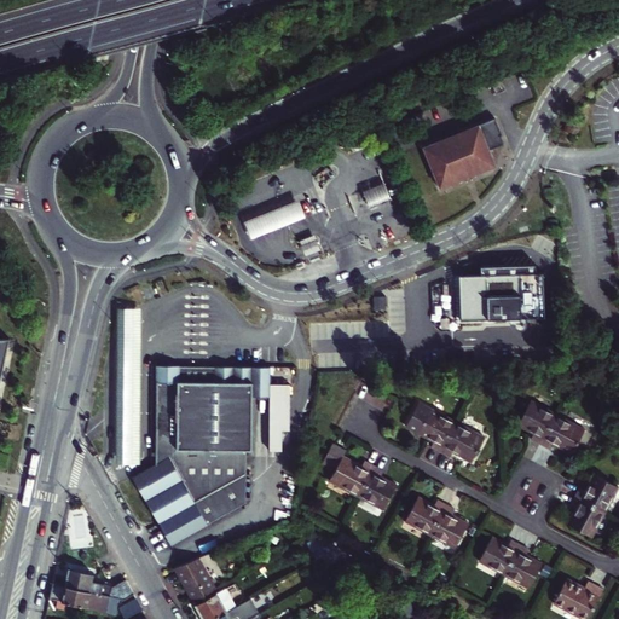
[(461,129),(461,132),(446,138),(446,136),(426,144),(433,162),(434,161),(437,168),(435,169),(441,186),(456,180),(456,179),(482,168),(482,171),(498,163),(492,149),(507,143),(502,133),(504,132),(497,115),(461,129)]
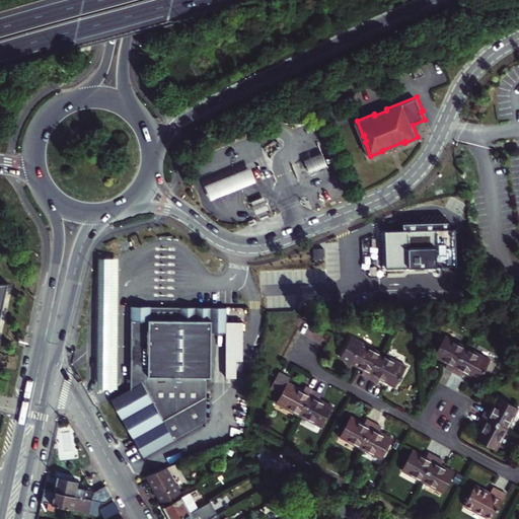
[(321,154),(304,161),(309,174),(326,167),(321,154)]
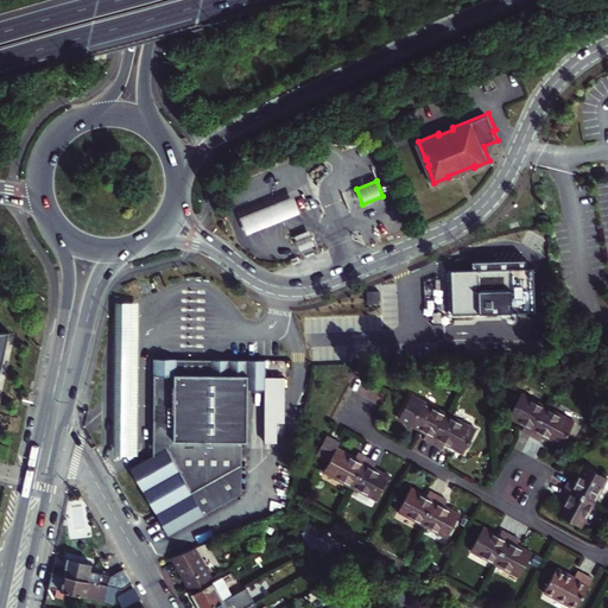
[(292,200),(240,221),(247,238),(299,216),(292,200)]
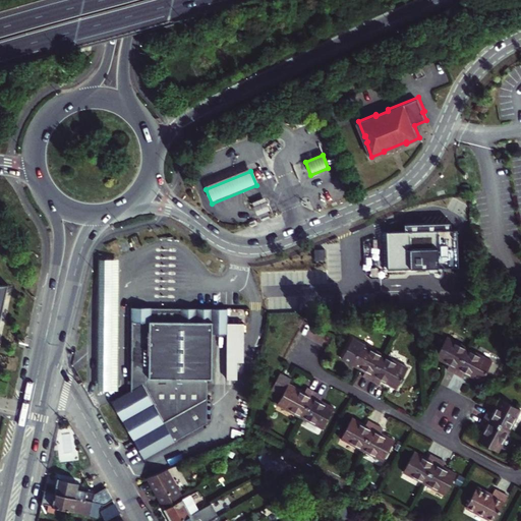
[(252,204),(257,217),(270,211),(265,198),(252,204)]
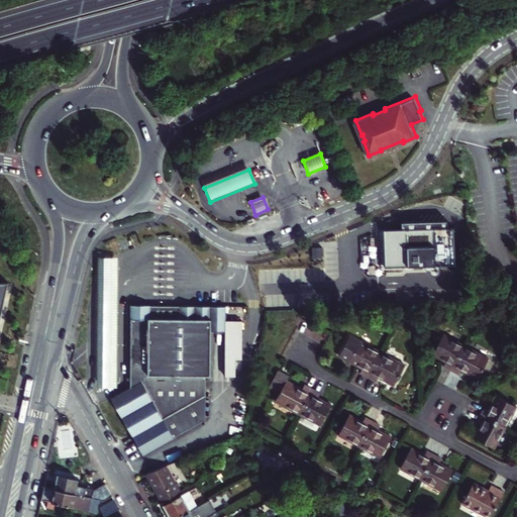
[(455,266),(454,227),(447,227),(447,221),(402,222),(402,229),(383,230),(385,268),(455,266)]
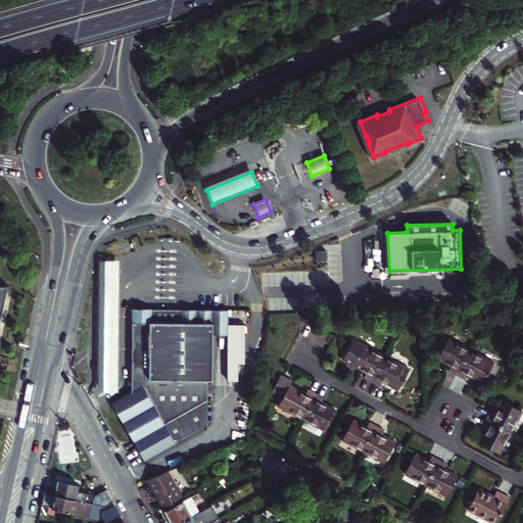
[(100,260),(100,391),(120,391),(121,260),(100,260)]
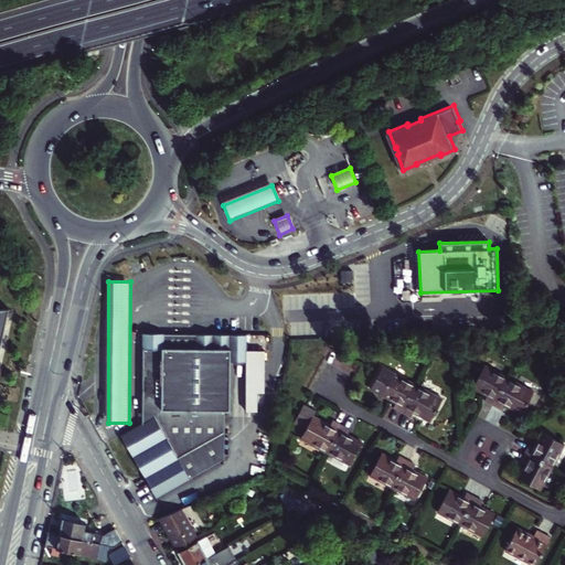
[(0,342),(9,309),(0,309),(0,342)]
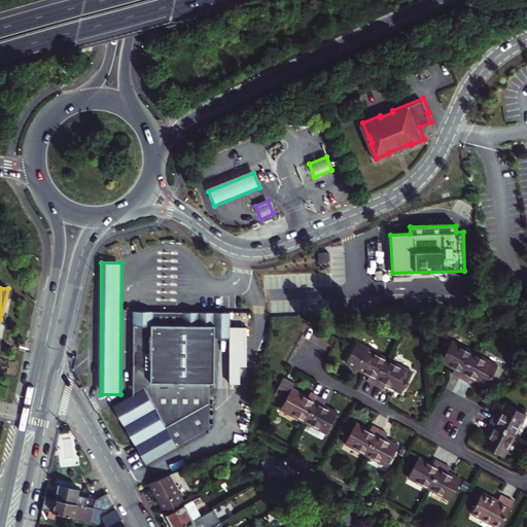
[(232,313),(135,312),(134,395),(114,407),(118,414),(146,464),(211,427),(211,384),(216,384),(216,338),(216,334),(232,335),(232,327),(232,322),(232,313)]
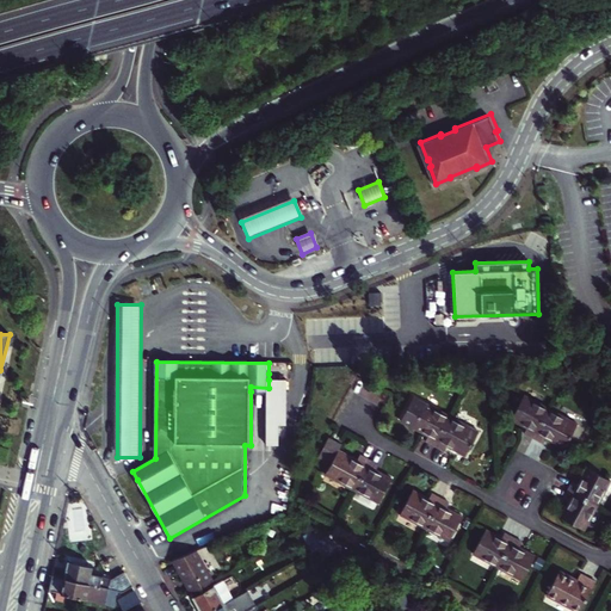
[(289,381),(269,380),(269,388),(251,387),(251,392),(269,392),(267,445),(281,446),(281,425),(288,425),(289,381)]
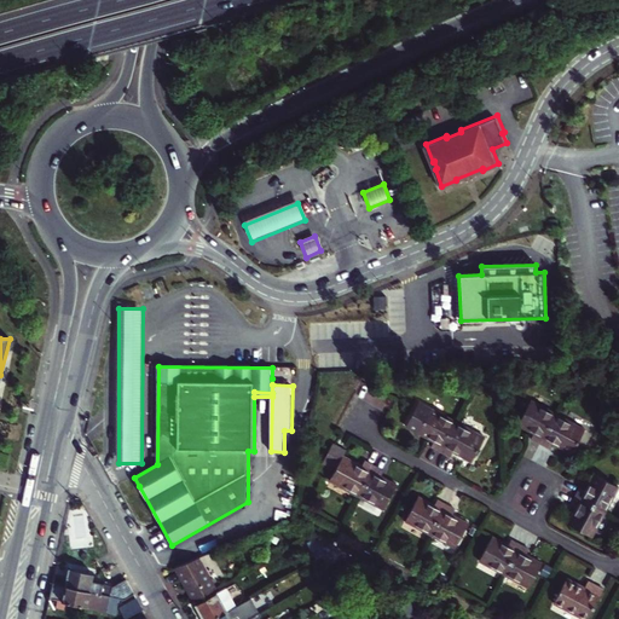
[(531,437),(541,441),(557,411),(531,398),(519,422),(534,431),(531,437)]
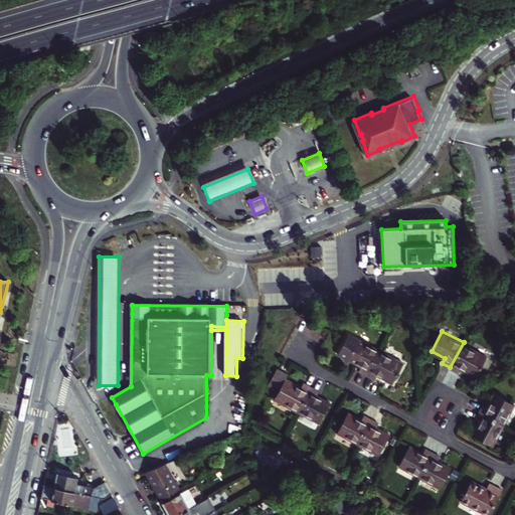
[(359,370),(366,374),(379,350),(357,338),(347,359),(361,366),(359,370)]
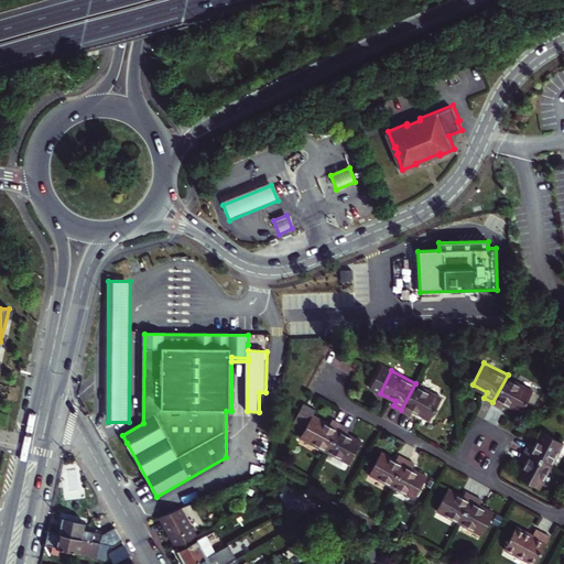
[(508,375),(492,402),(502,408),(505,402),(522,411),(533,389),(508,375)]
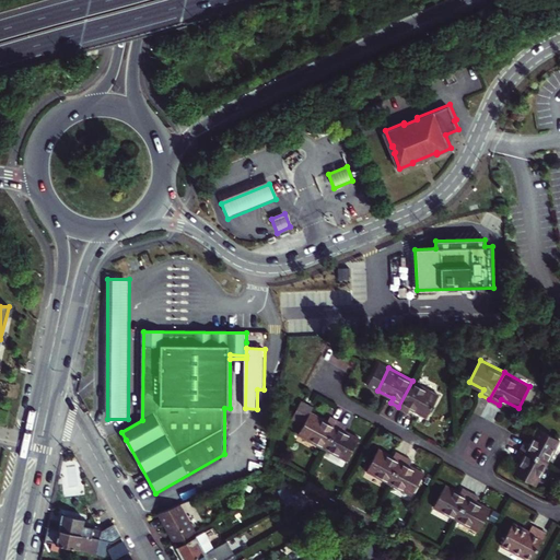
[(412,381),(398,407),(407,412),(410,407),(427,416),(439,395),(412,381)]
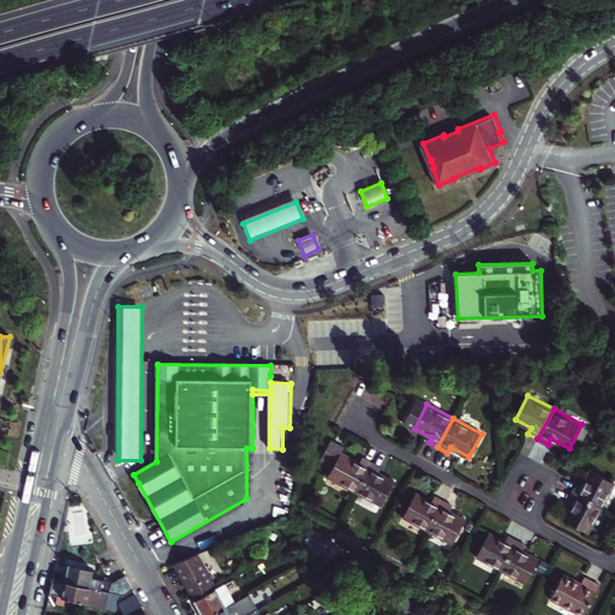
[(360,494),(375,464),(365,459),(363,464),(345,454),(346,449),(335,443),(324,463),(336,469),(332,478),(360,494)]
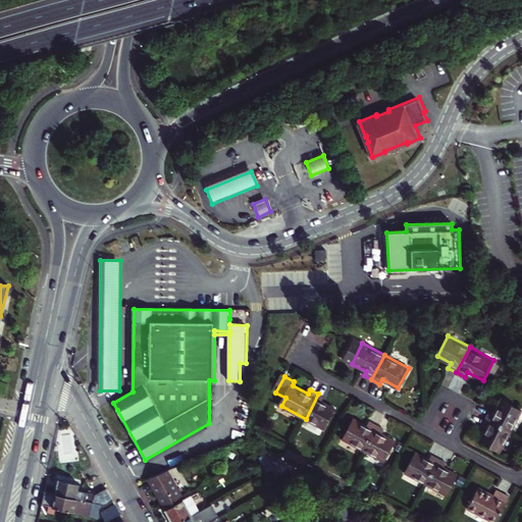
[(306,419),(327,430),(338,410),(324,402),(326,398),(318,394),(306,419)]
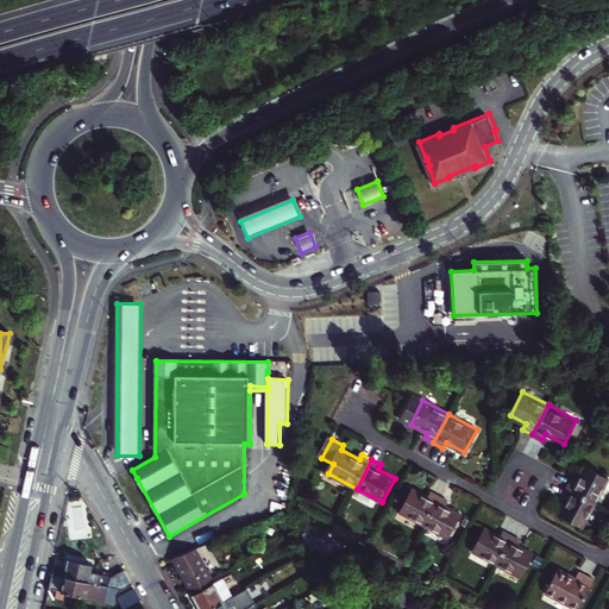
[(567,485),(597,501),(608,476),(608,475),(585,464),(577,479),(571,477),(567,485)]
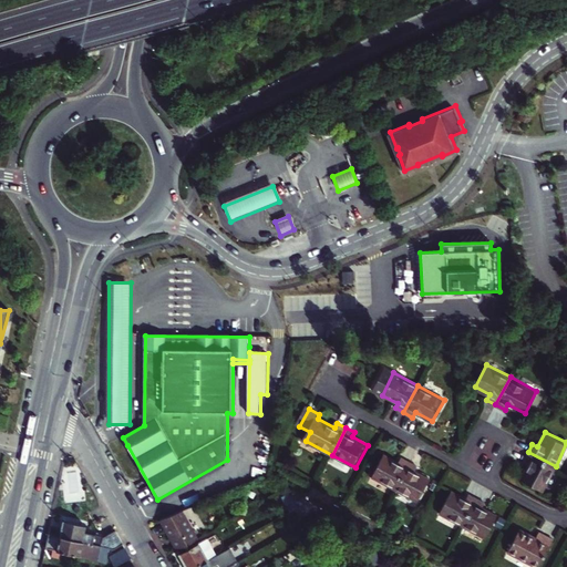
[(544,490),(556,466),(528,452),(524,461),(529,463),(522,478),(544,490)]
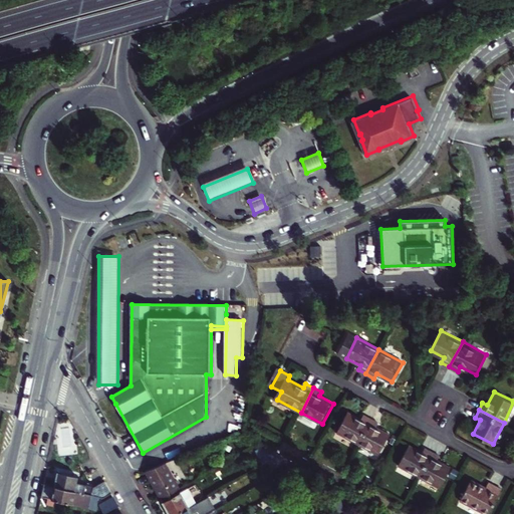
[(339,433),(361,444),(373,420),(365,416),(363,420),(350,413),(339,433)]
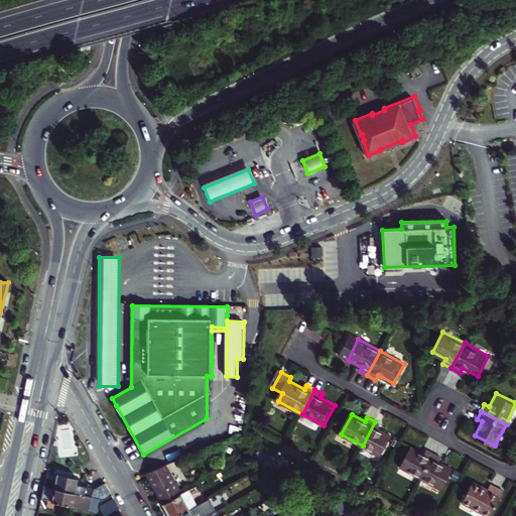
[(382,424),(375,421),(363,445),(383,457),(393,436),(380,428),(382,424)]
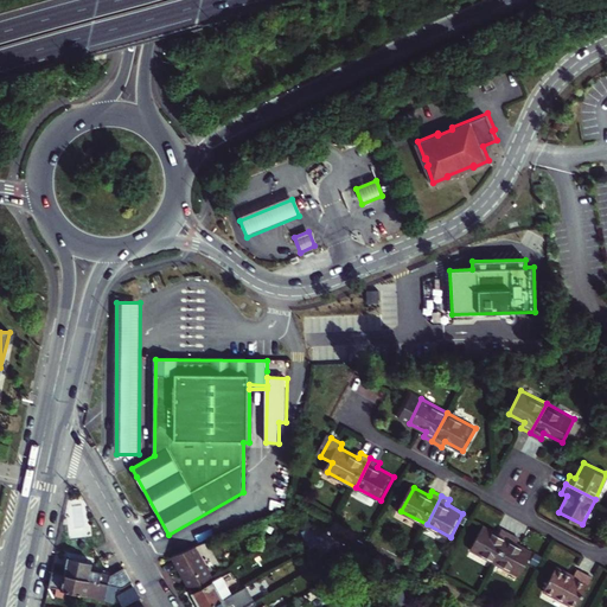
[(472,549),(497,562),(512,532),(503,528),(500,534),(484,524),(472,549)]
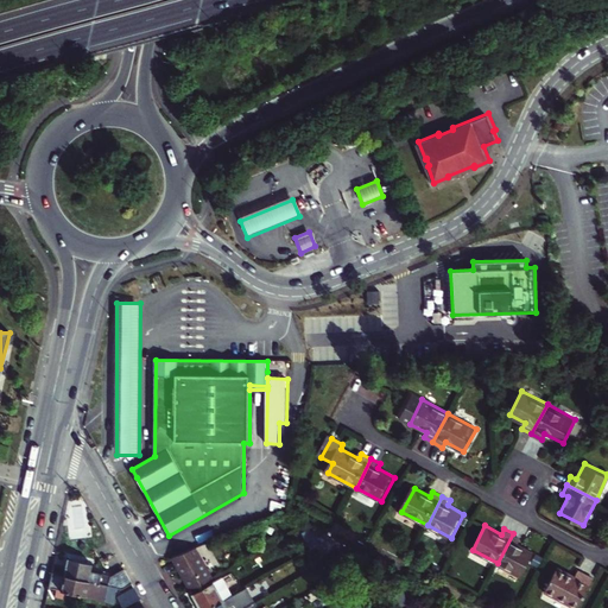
[(295,537),(304,553),(331,538),(311,527),(295,537)]
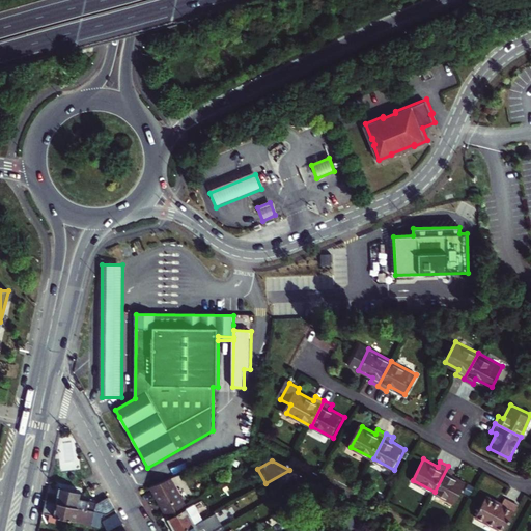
[(455,470),(448,466),(435,492),(456,502),(467,481),(452,474),(455,470)]
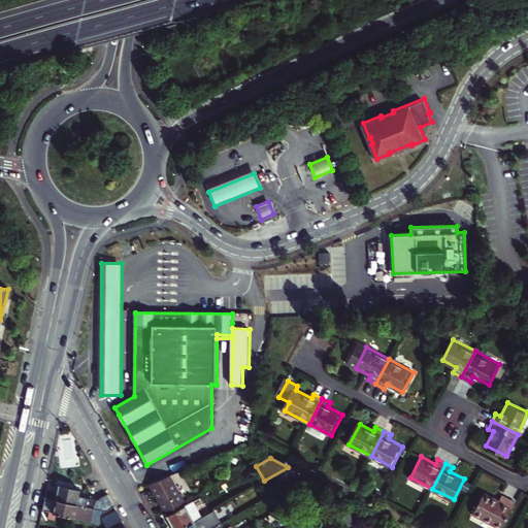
[(165,513),(184,502),(169,476),(150,485),(165,513)]
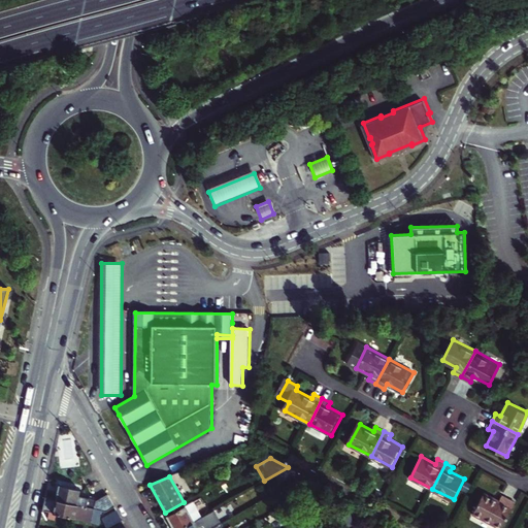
[(306,483),(294,489),(298,495),(310,489),(306,483)]
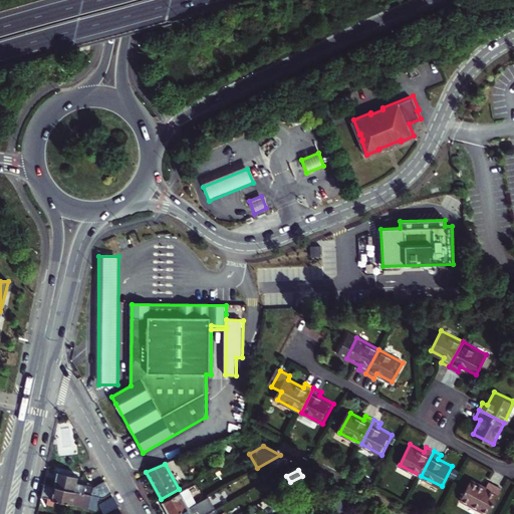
[(57,472),(54,486),(85,493),(87,485),(76,483),(77,477),(67,475),(57,472)]
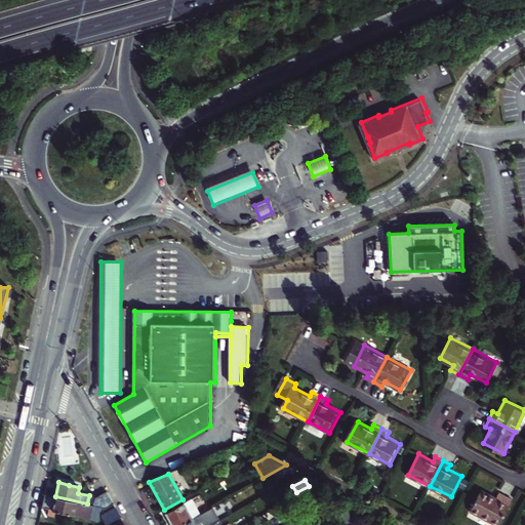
[(472,508),(500,523),(514,496),(500,489),(497,495),(483,487),(472,508)]
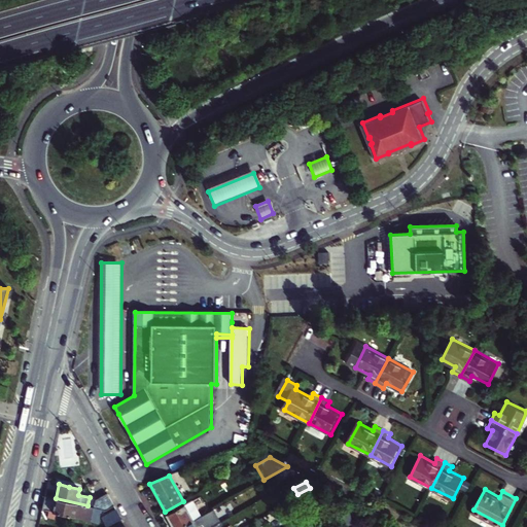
[(96,499),(94,507),(95,507),(107,510),(113,506),(107,493),(96,499)]
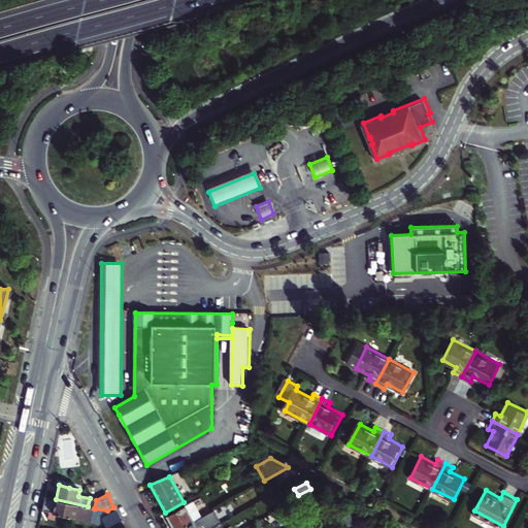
[(45,497),(42,510),(84,520),(85,514),(93,516),(95,508),(94,508),(88,506),(56,499),(45,497)]
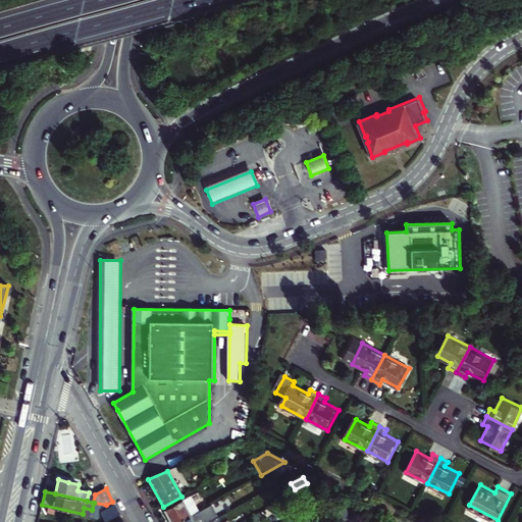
[(226,499),(213,503),(215,512),(229,508),(226,499)]
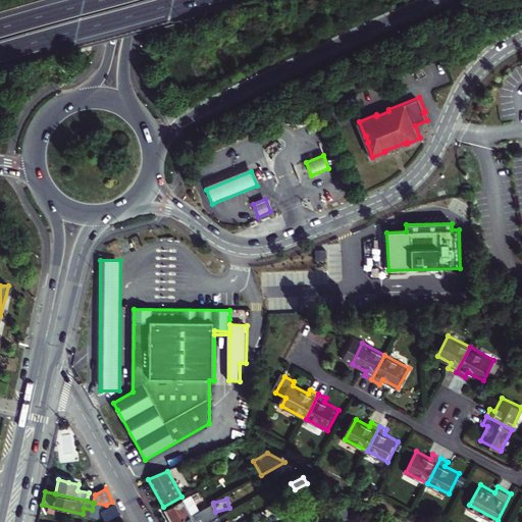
[(171,521),(176,521),(191,515),(183,501),(165,510),(171,521)]
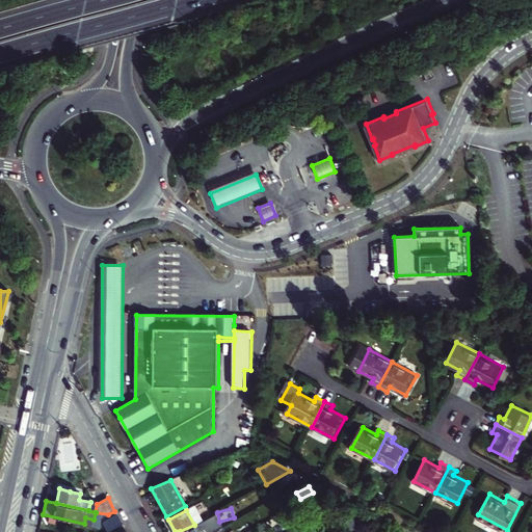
[(212,531),(221,527),(214,513),(194,525),(180,531),(212,531)]
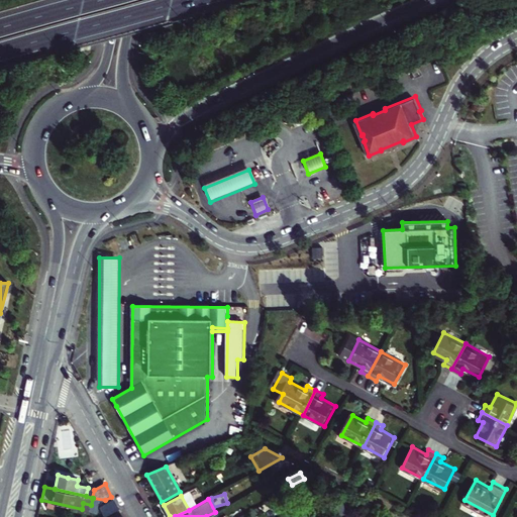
[(99,507),(104,516),(118,509),(113,500),(99,507)]
